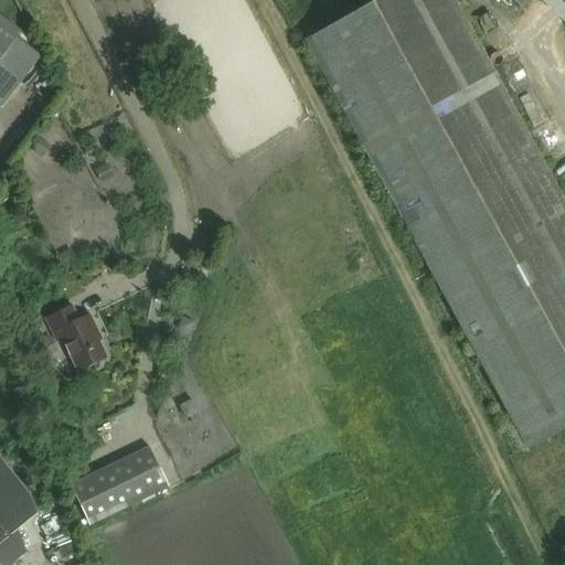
[(528,448),(564,427),(564,202),(455,0),(380,0),(306,41),(528,448)]
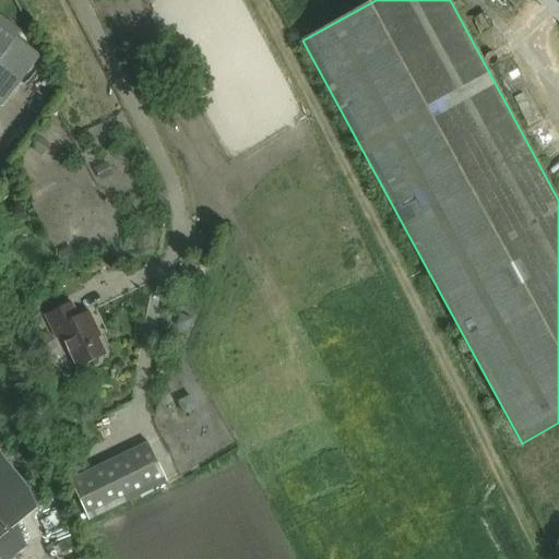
[(558,0),(506,0),(515,10),(523,0),(558,0)]
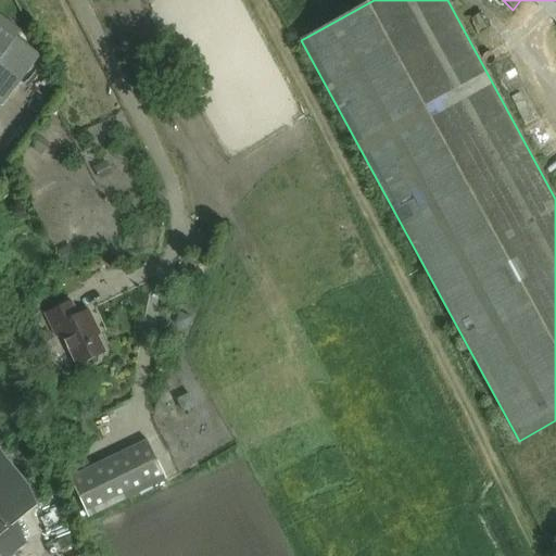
[(0,59),(16,37),(21,32),(0,14),(0,59)]
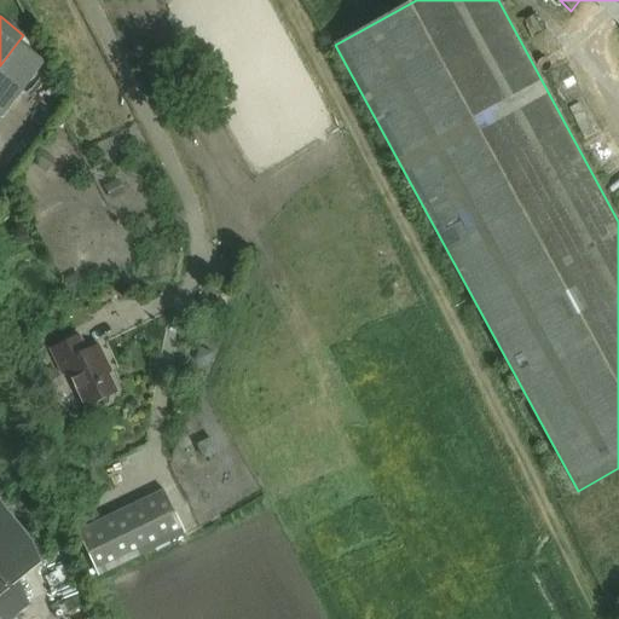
[(104,365),(108,364),(98,345),(87,351),(80,336),(51,350),(63,375),(69,372),(86,408),(94,404),(96,406),(100,408),(109,404),(110,399),(109,397),(117,393),(104,365)]
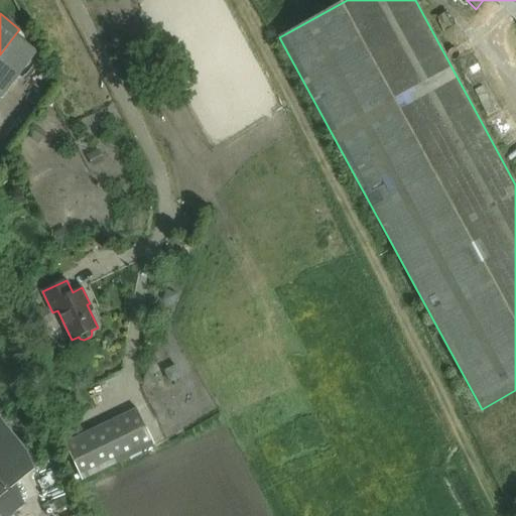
[(167,291),(164,297),(166,303),(173,305),(177,295),(167,291)]
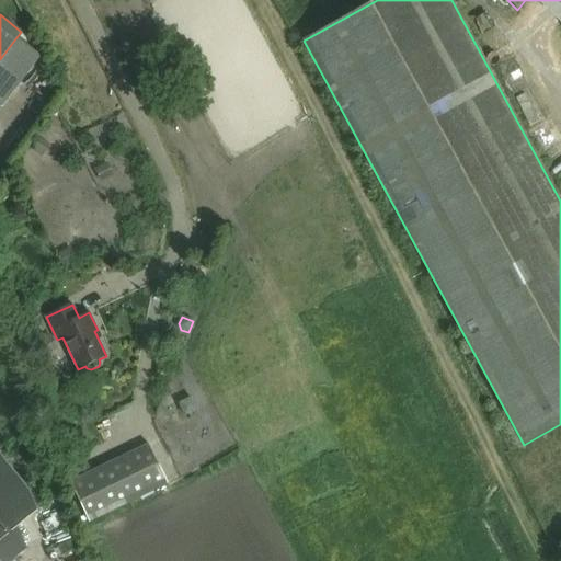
[(196,410),(191,398),(179,404),(185,416),(196,410)]
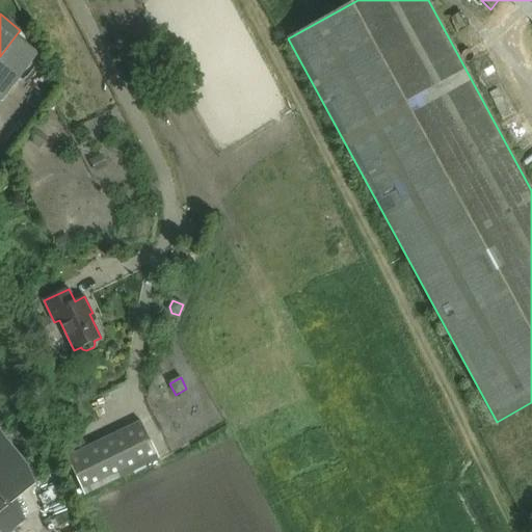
[(84,495),(159,458),(141,421),(67,457),(84,495)]
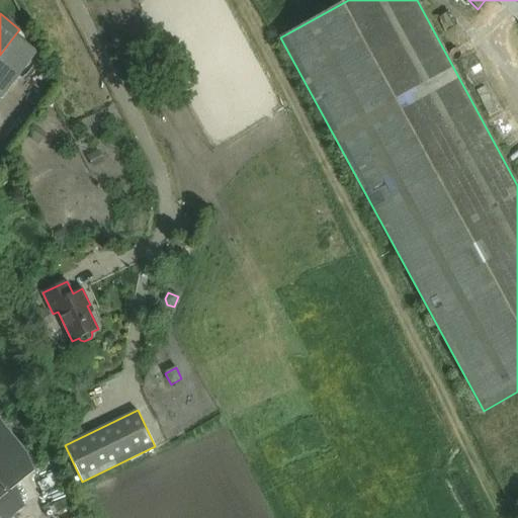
[(16,486),(34,471),(26,452),(0,420),(0,517),(9,517),(24,506),(16,486)]
